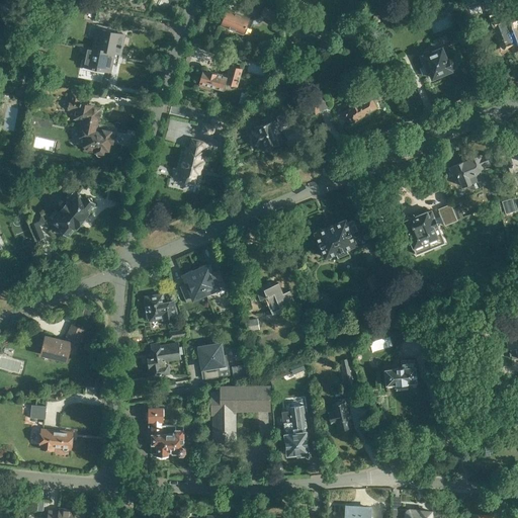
[(481,5),(478,0),(476,0),(466,3),(468,9),(481,5)]
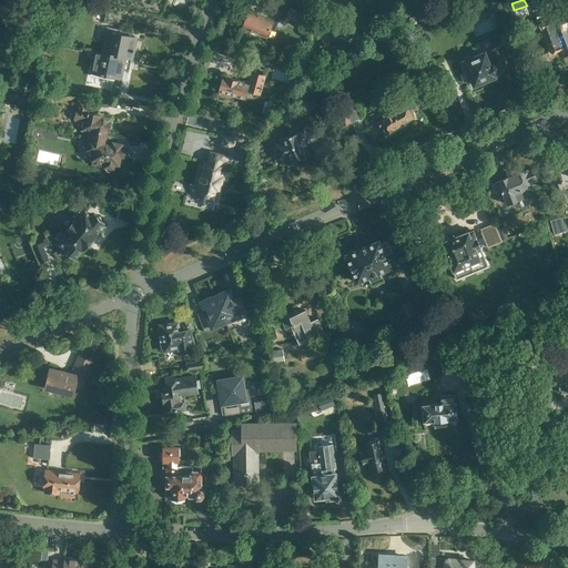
[(516,21),(508,3),(494,9),(501,27),(516,21)]
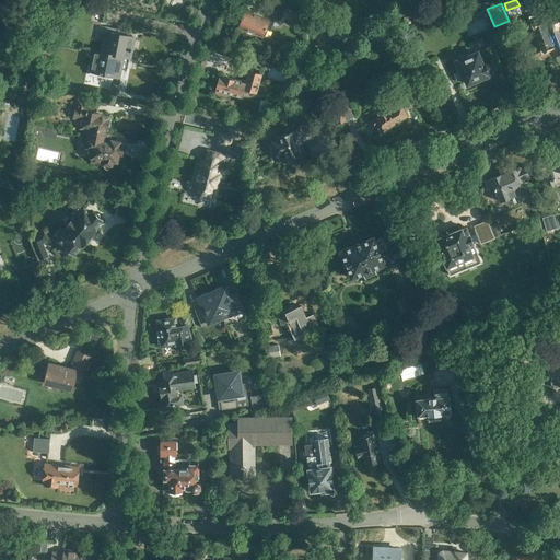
[(282,16),(299,23),(303,12),(287,6),(282,16)]
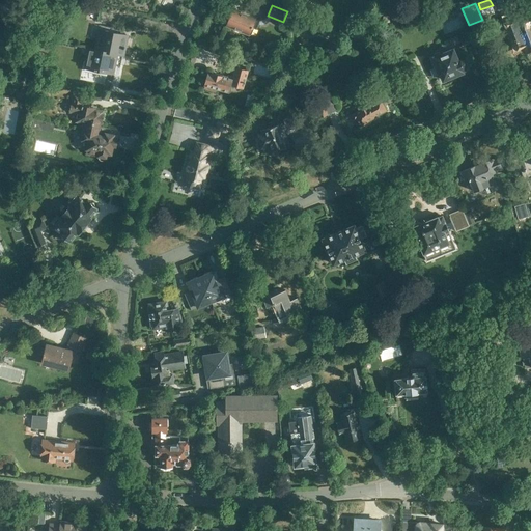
[(251,27),(256,28),(259,20),(233,9),(227,25),(249,33),(251,27)]
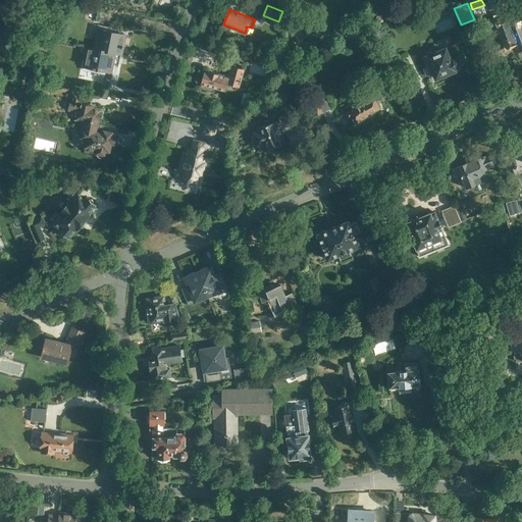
[(521,24),(520,19),(520,20),(516,15),(516,13),(507,17),(508,18),(508,24),(516,48),(519,47),(521,53),(521,52),(521,24)]
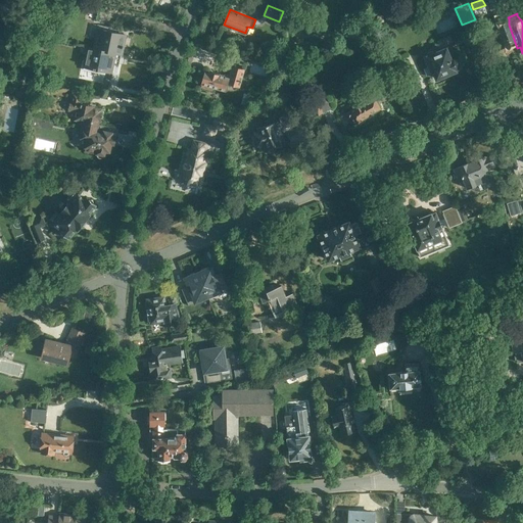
[(349,25),(341,21),(338,29),(346,32),(349,25)]
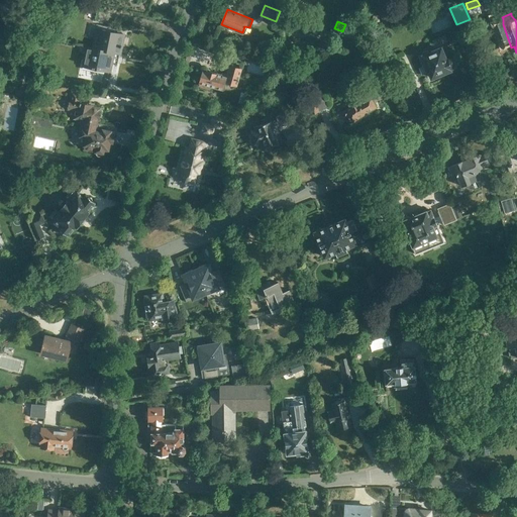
[(93,47),(120,53),(125,55),(129,35),(109,31),(110,26),(98,24),(93,47)]
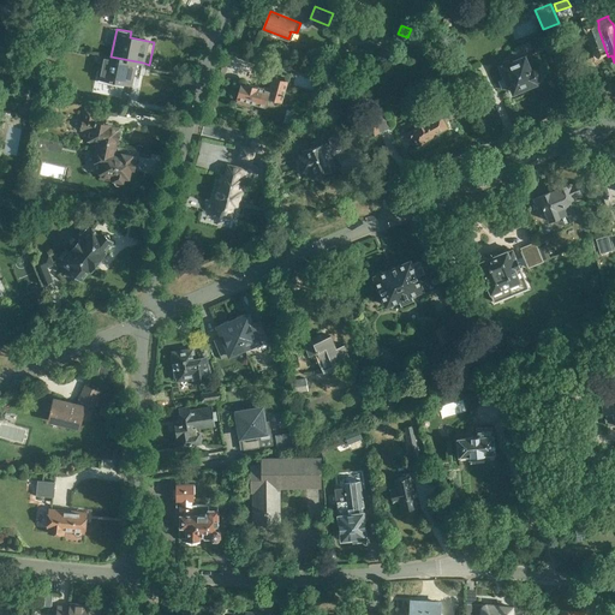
[(143,63),(111,57),(103,55),(99,78),(131,85),(132,76),(139,77),(143,63)]
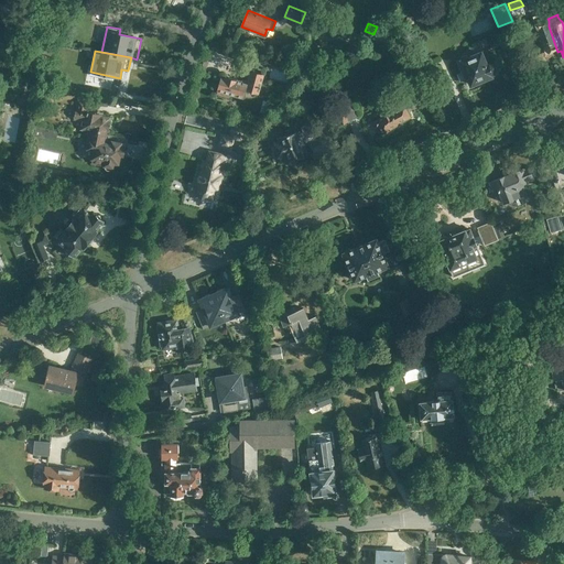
[(486,66),(480,53),(462,61),(461,58),(456,61),(464,78),(467,77),(470,84),(490,76),(489,75),(492,73),(494,71),(492,66),(489,65),(486,66)]
